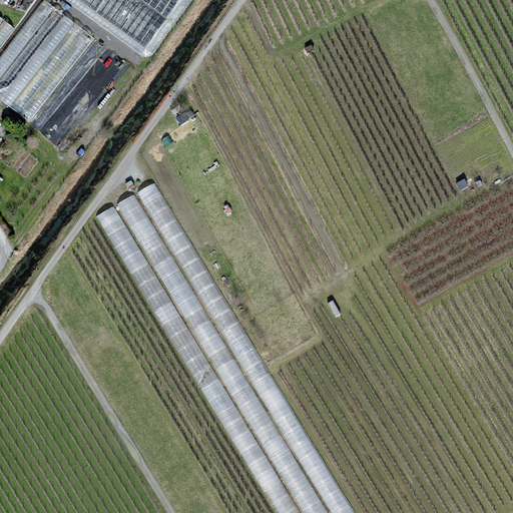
[(45,0),(0,57),(0,99),(29,122),(94,38),(45,0)]
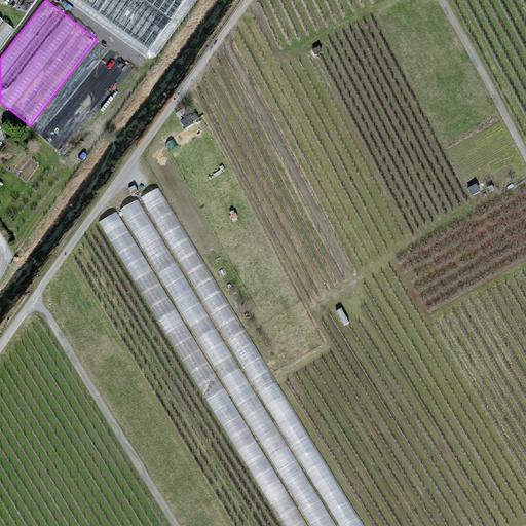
[(72,0),(151,59),(193,0),(72,0)]
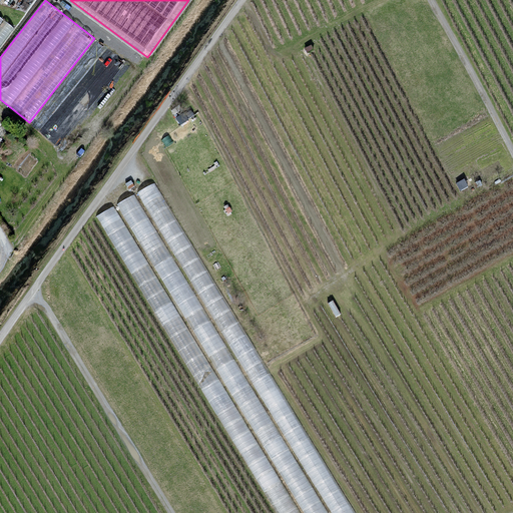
[(0,46),(14,28),(0,17),(0,46)]
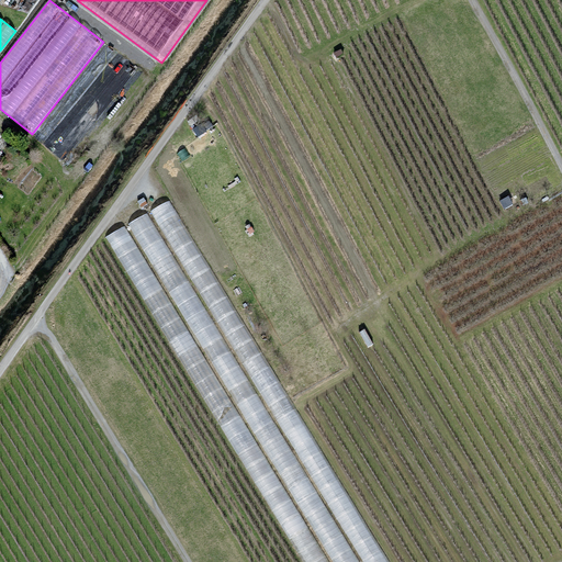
[(206,117),(193,126),(199,134),(212,125),(206,117)]
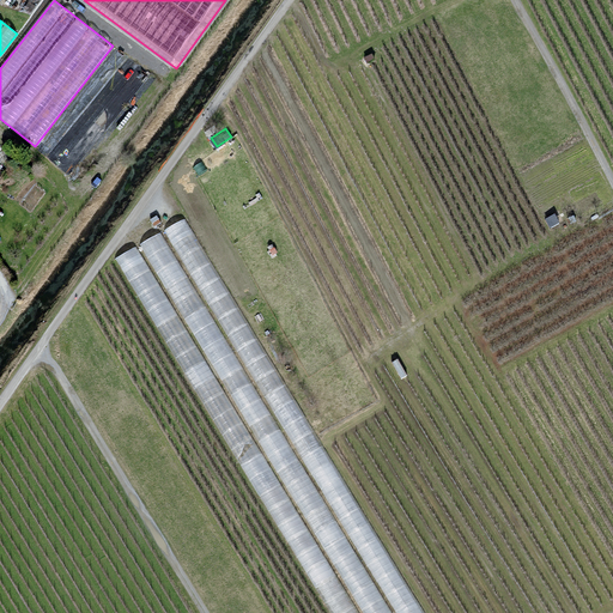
[(178,219),(113,259),(331,612),(420,612),(315,441),(178,219)]
